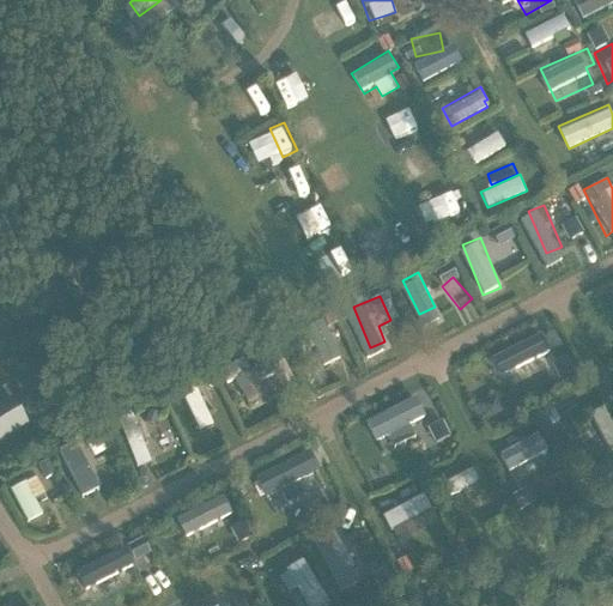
[(313,328),(326,351),(337,344),(323,321),(313,328)]
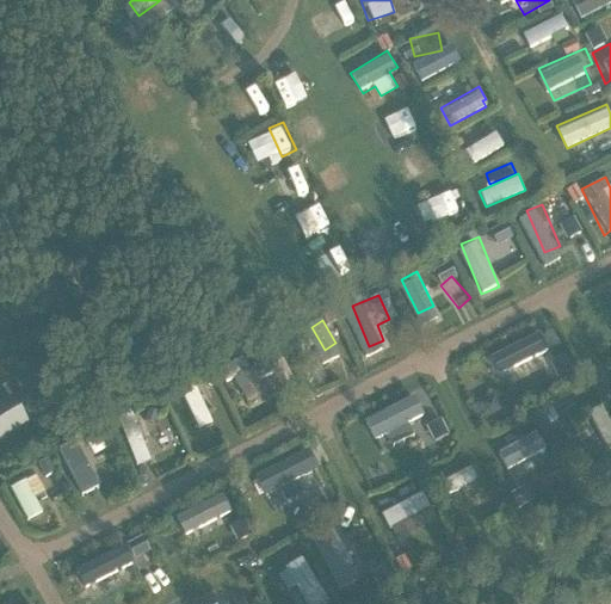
[(547,328),(535,334),(551,367),(563,362),(547,328)]
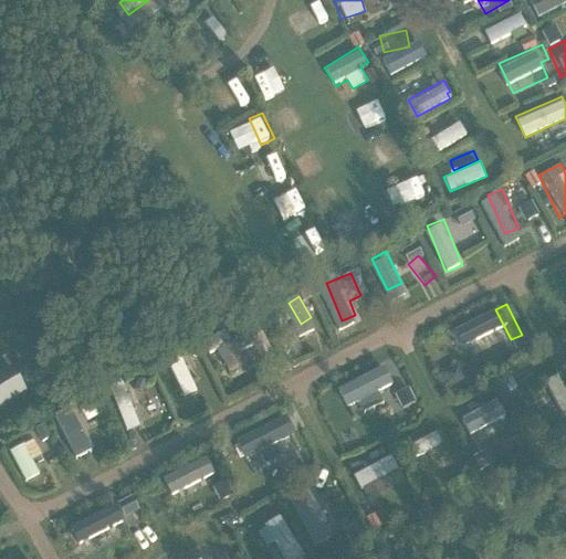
[(247,329),(230,336),(226,327),(203,336),(212,356),(252,339),(247,329)]
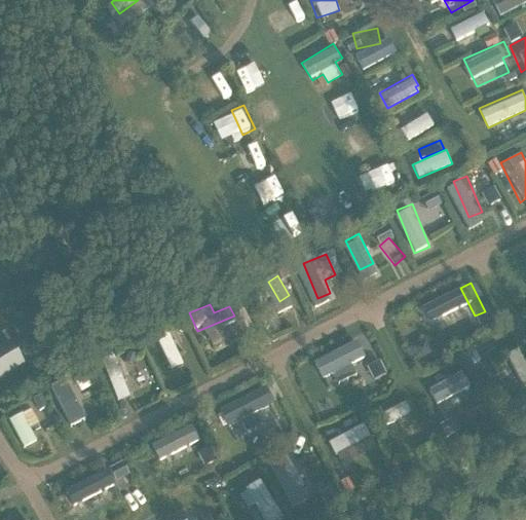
[(170,329),(157,334),(172,369),(184,364),(170,329)]
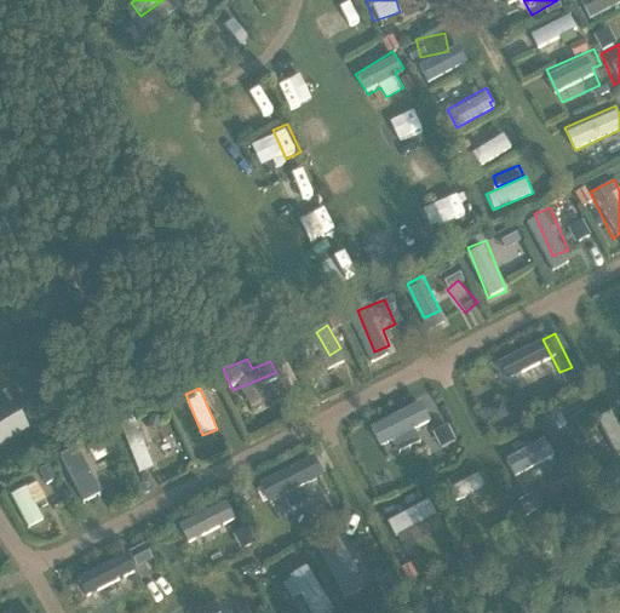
[(119,420),(139,473),(154,467),(133,414),(119,420)]
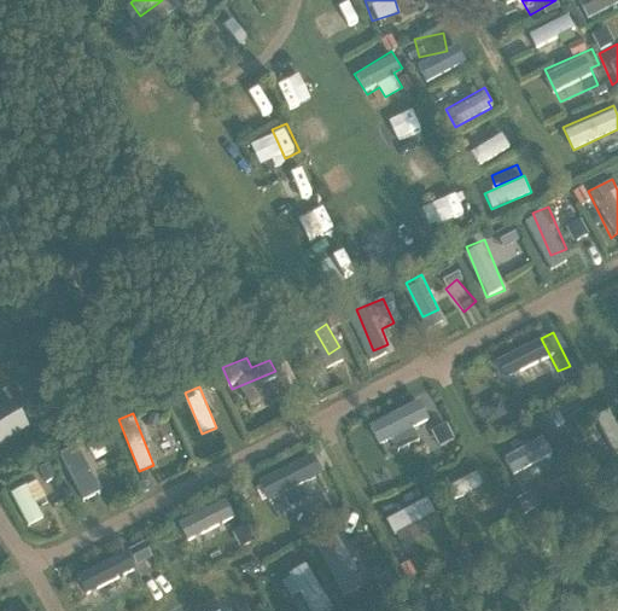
[(382,477),(407,465),(391,429),(365,441),(382,477)]
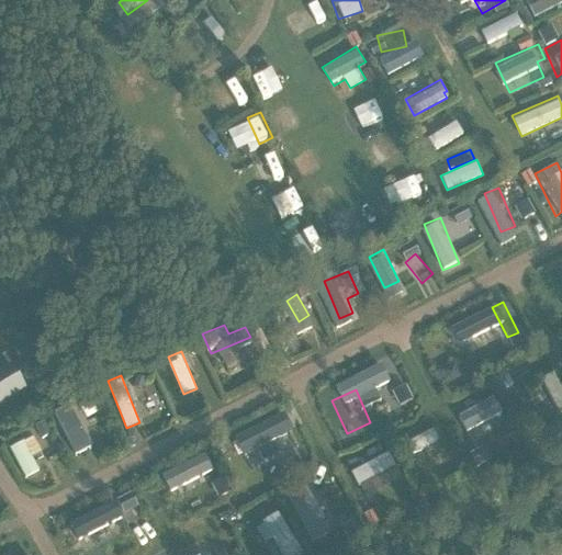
[(487,441),(505,433),(486,393),(469,401),(487,441)]
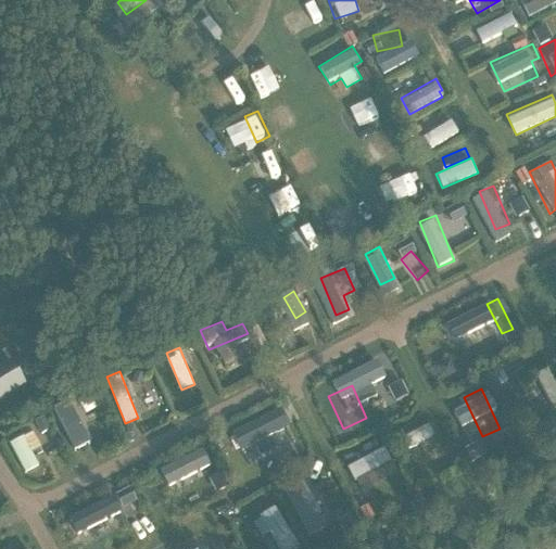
[(53,406),(73,444),(89,436),(70,398),(53,406)]
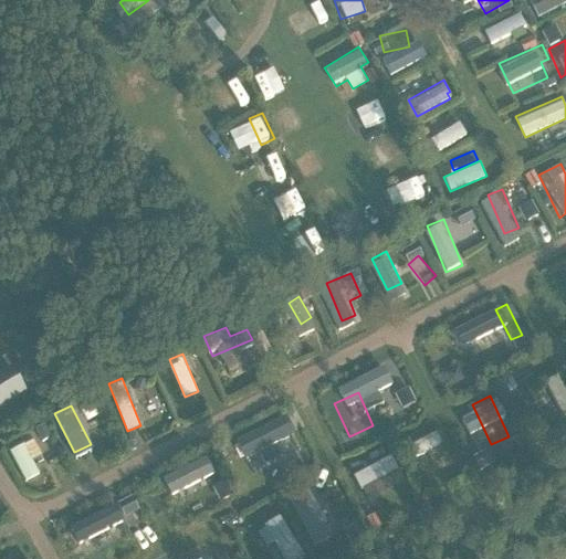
[(249,454),(293,435),(283,414),(240,434),(249,454)]
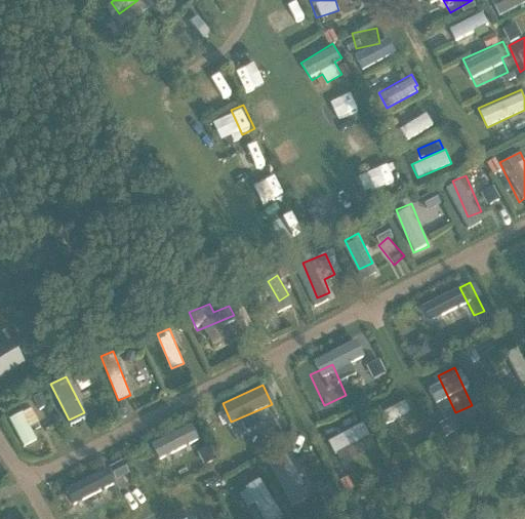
[(405,398),(376,411),(387,434),(415,421),(405,398)]
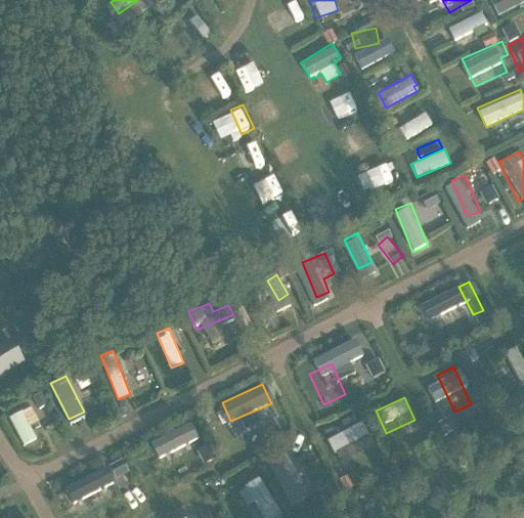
[(24,448),(39,441),(24,408),(8,416),(24,448)]
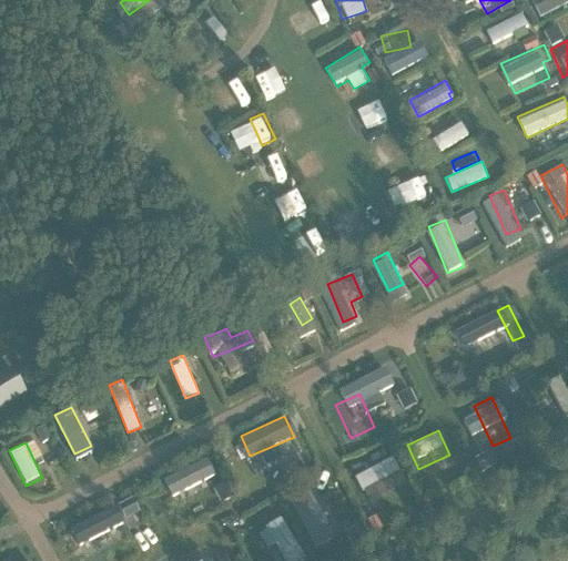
[(365,496),(403,485),(394,457),(356,468),(365,496)]
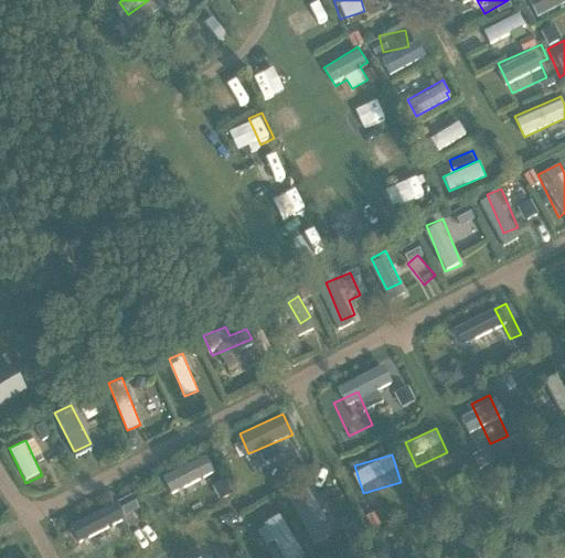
[(159,474),(169,497),(210,480),(200,457),(159,474)]
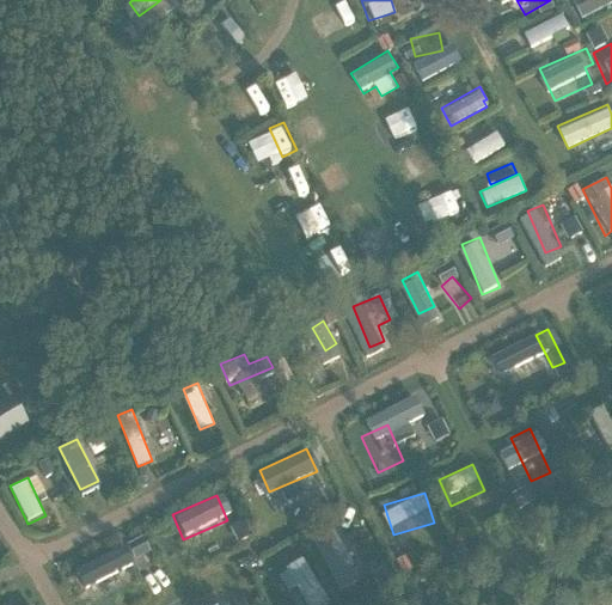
[(317,505),(292,507),(294,527),(319,525),(317,505)]
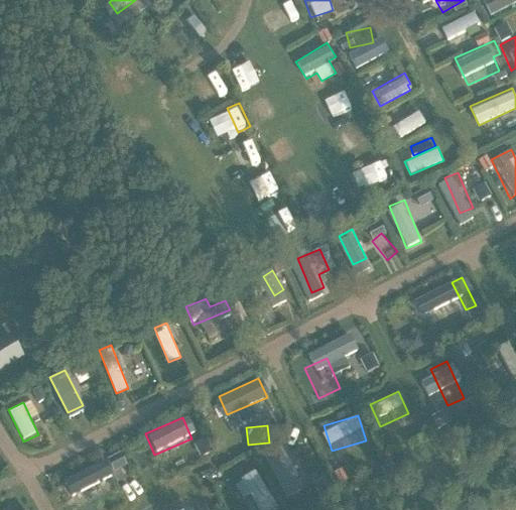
[(303,440),(268,454),(276,476),(311,463),(303,440)]
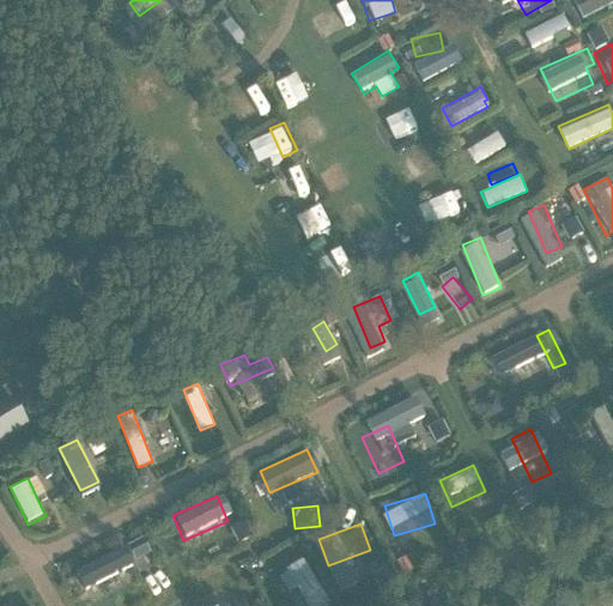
[(129,543),(77,562),(87,589),(139,570),(129,543)]
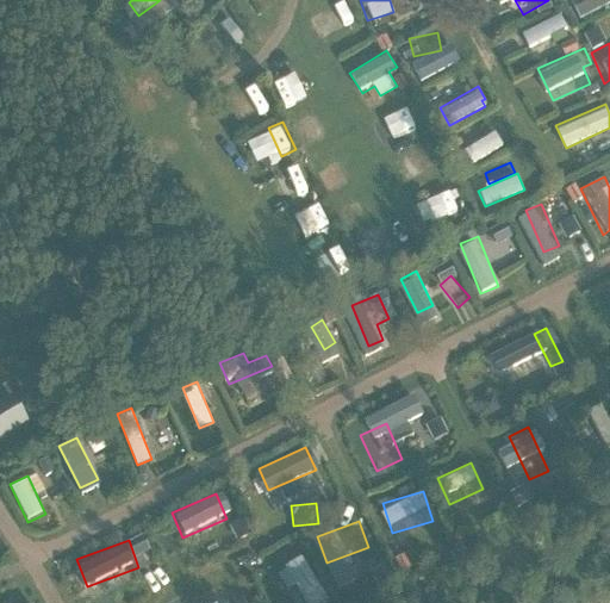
[(297,542),(267,553),(279,580),(307,569),(297,542)]
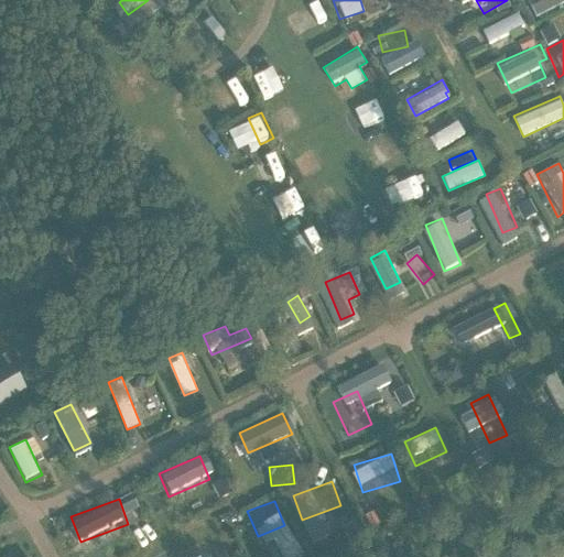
[(119,555),(132,548),(125,534),(111,541),(119,555)]
